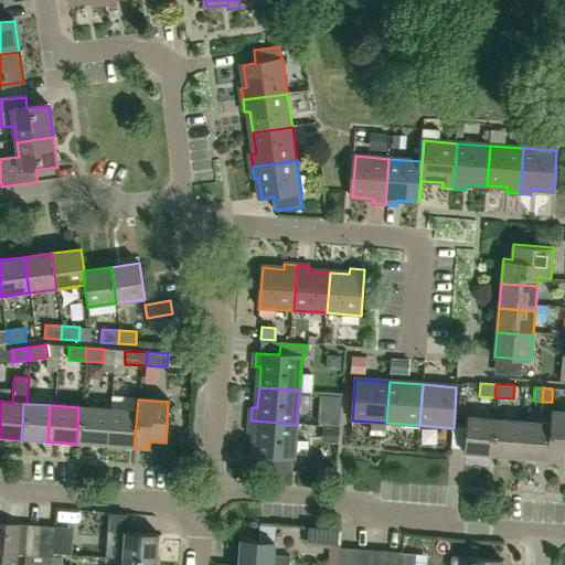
[(106,446),(108,409),(78,407),(76,444),(106,446)]
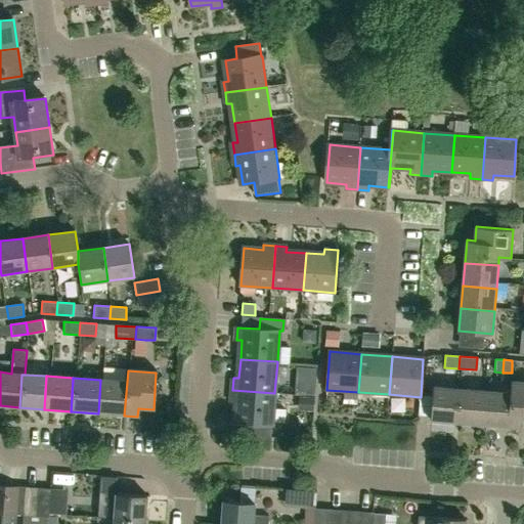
[(124,416),(127,382),(100,380),(98,413),(124,416)]
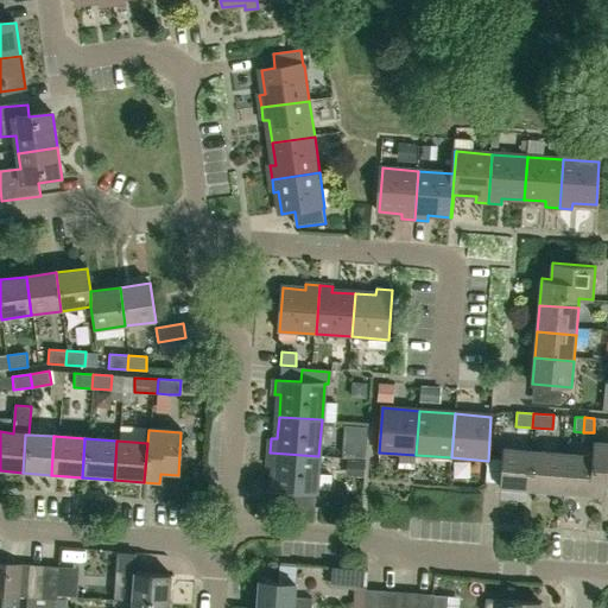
[(583,454),(580,493),(606,495),(607,486),(607,442),(594,442),(593,455),(583,454)]
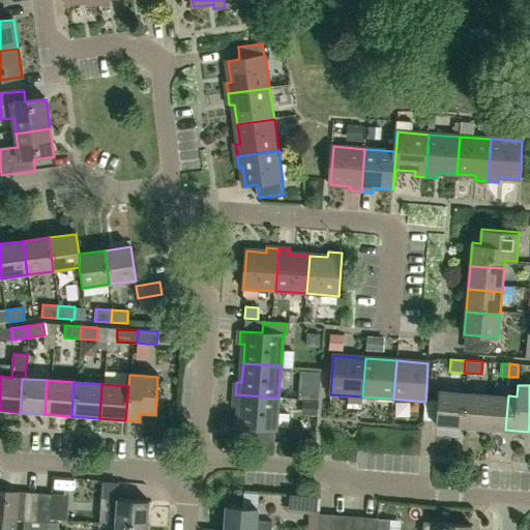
[(460,427),(462,392),(439,390),(437,424),(460,427)]
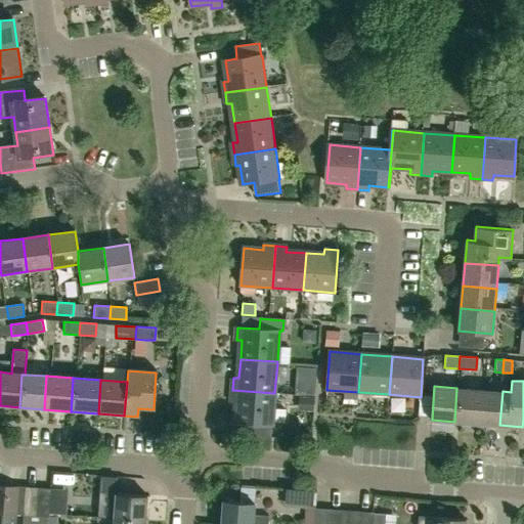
[(477,424),(479,390),(456,388),(454,422),(477,424)]
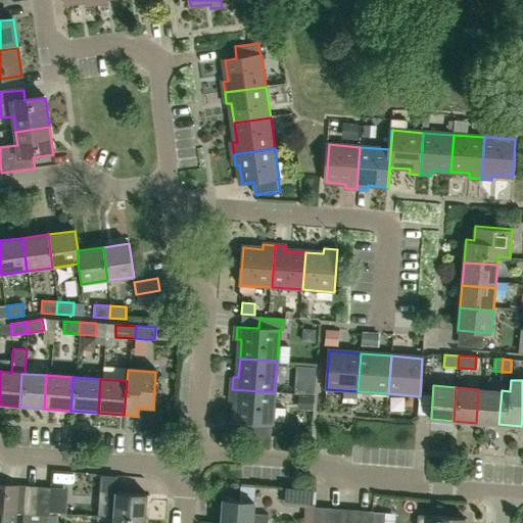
[(272,423),(274,392),(232,389),(231,399),(237,399),(235,421),(241,421),(262,423),(271,423),(272,423)]
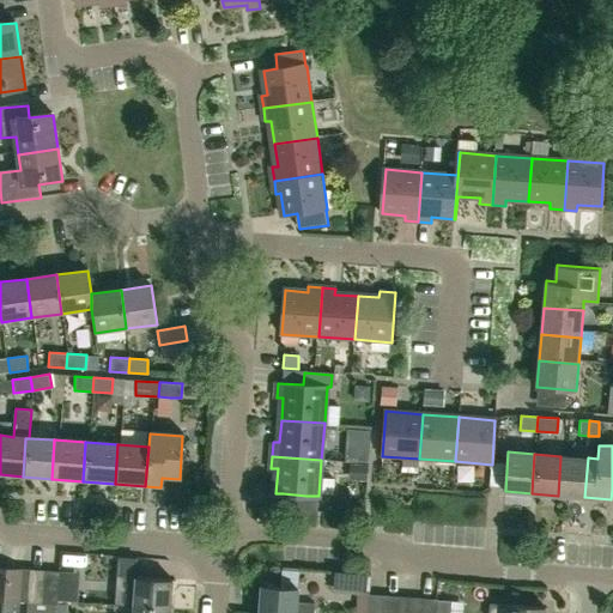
[(584,497),(588,457),(560,456),(558,496),(584,497)]
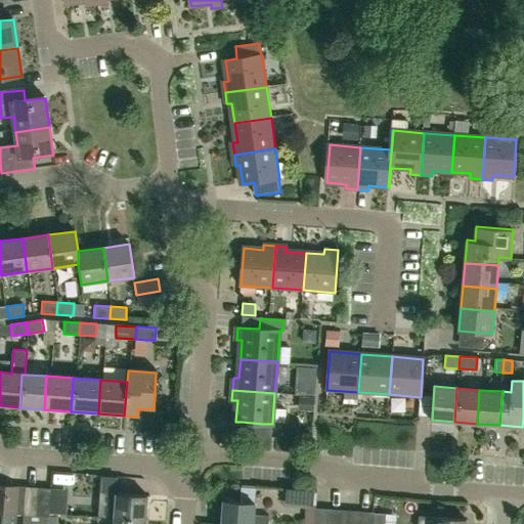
[(262,424),(261,437),(270,438),(270,437),(271,424),(262,424)]
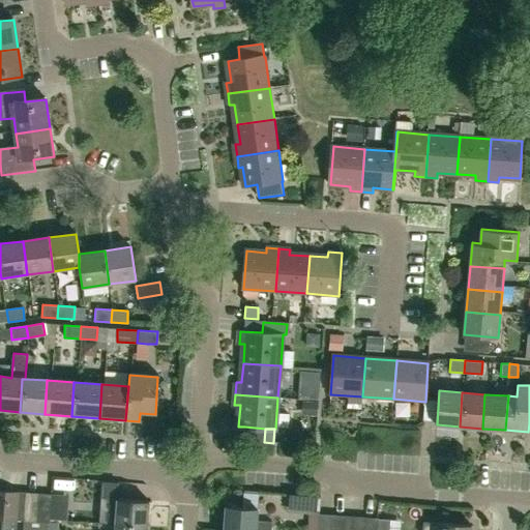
[(100,498),(117,499),(118,500),(119,482),(101,481),(100,498)]
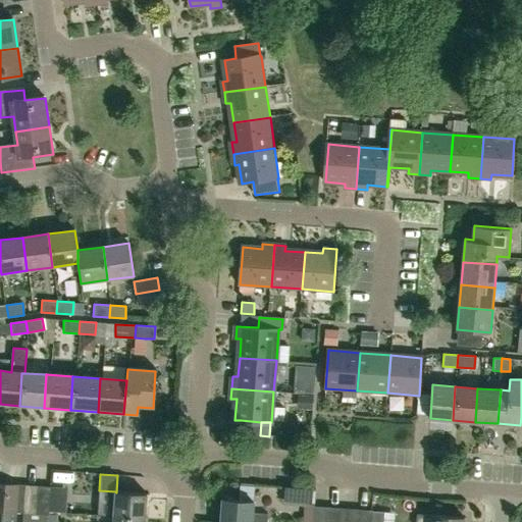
[(5,483),(3,512),(16,513),(18,484),(5,483)]
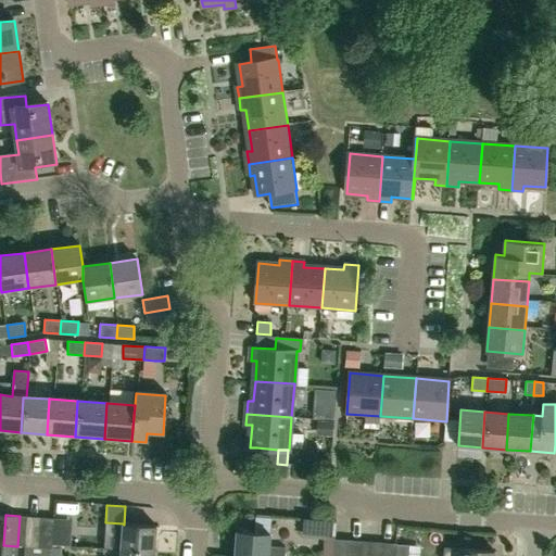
[(26,516),(24,547),(38,547),(40,517),(26,516)]
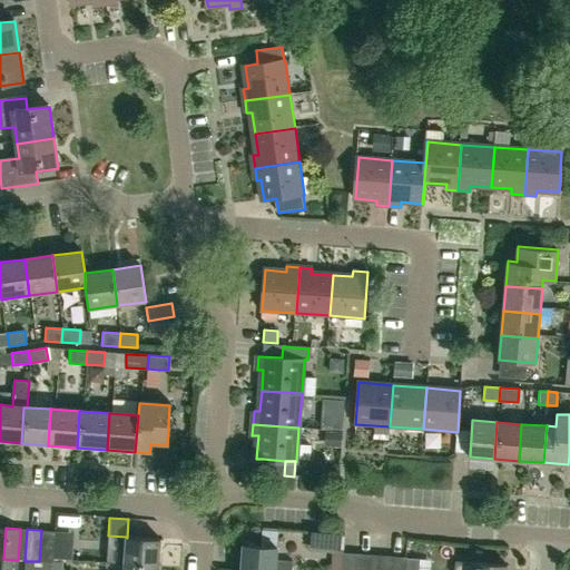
[(41,530),(39,561),(49,562),(52,562),(52,561),(52,558),(55,531),(41,530)]
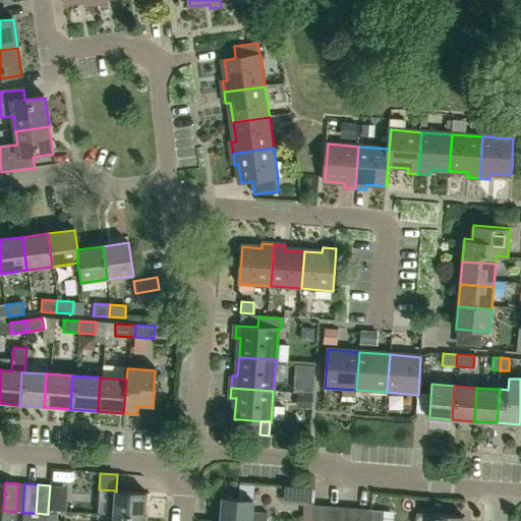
[(113,516),(145,519),(147,494),(115,490),(113,516)]
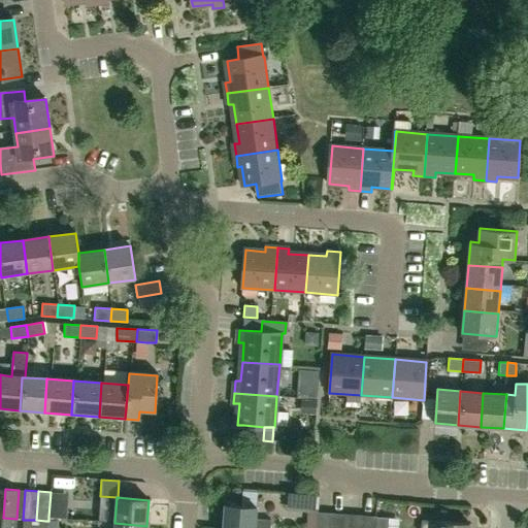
[(269,527),(270,519),(257,518),(258,507),(226,504),(223,527),(269,527)]
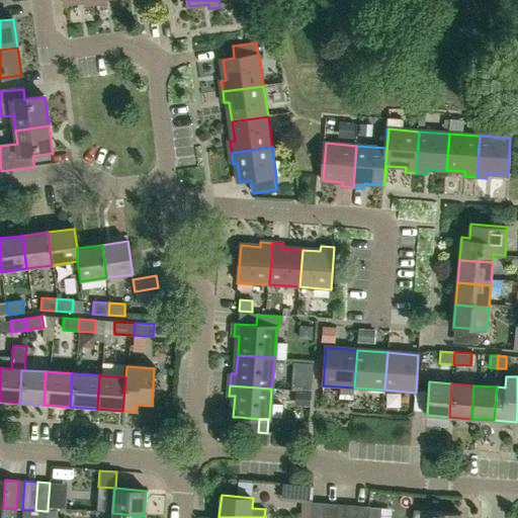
[(323,517),(325,502),(310,501),(309,517),(323,517)]
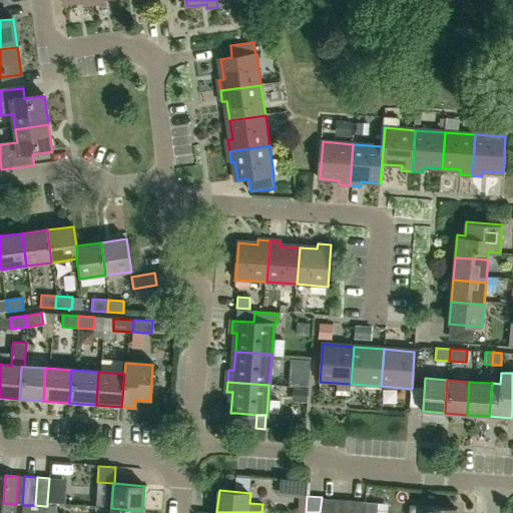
[(334,512),(336,498),(322,497),(320,512),(334,512)]
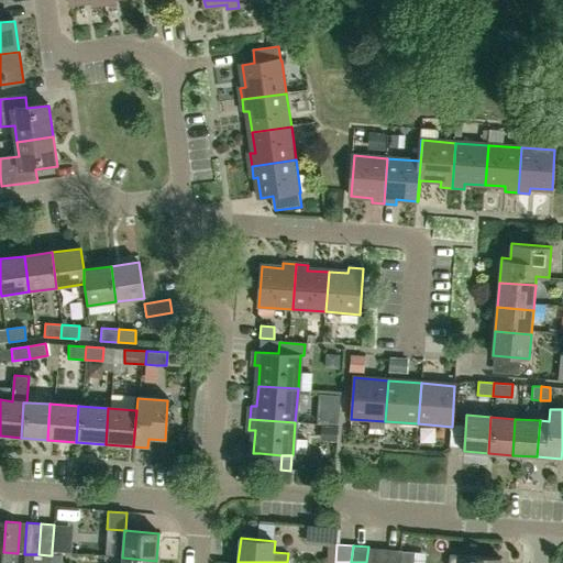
[(383,562),(384,548),(368,547),(366,562),(383,562)]
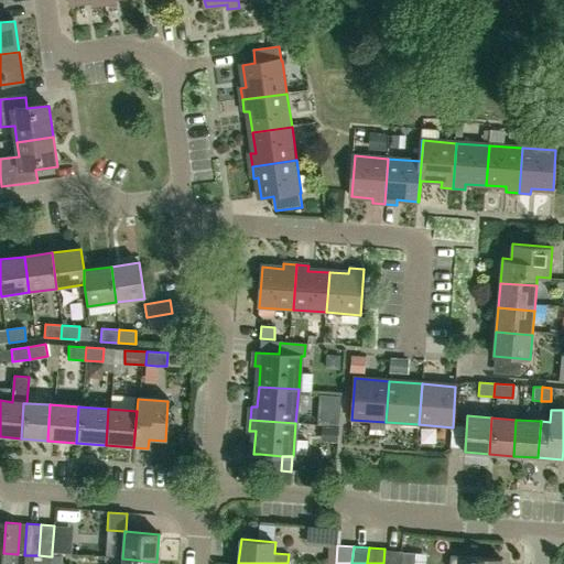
[(384,549),(383,563),(399,563),(400,551),(400,550),(384,549)]
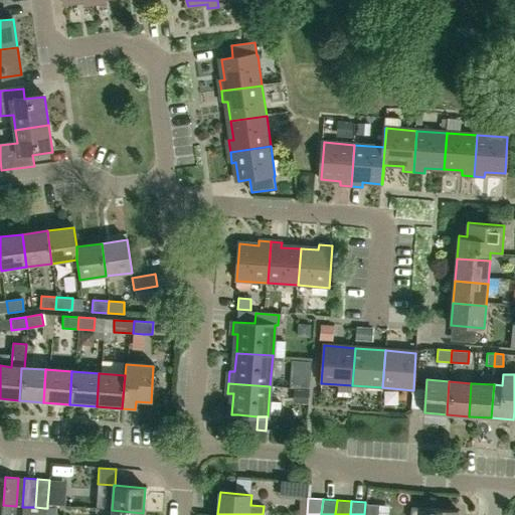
[(365,503),(364,514),(377,514),(378,504),(365,503)]
